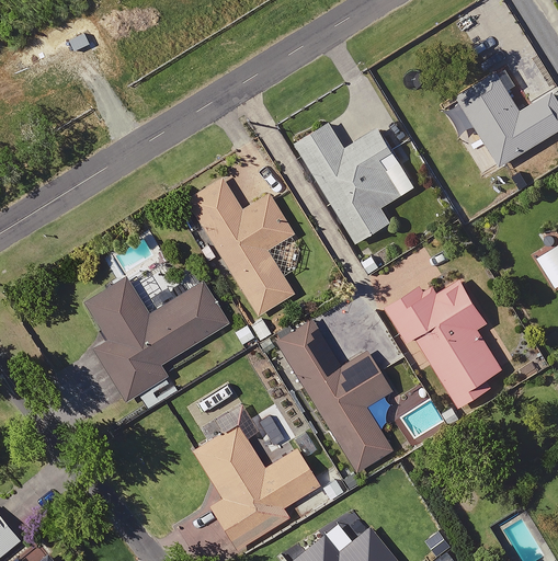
[(520,112),(498,76),(442,109),(484,176),(557,130),(557,101),(553,92),(520,112)]
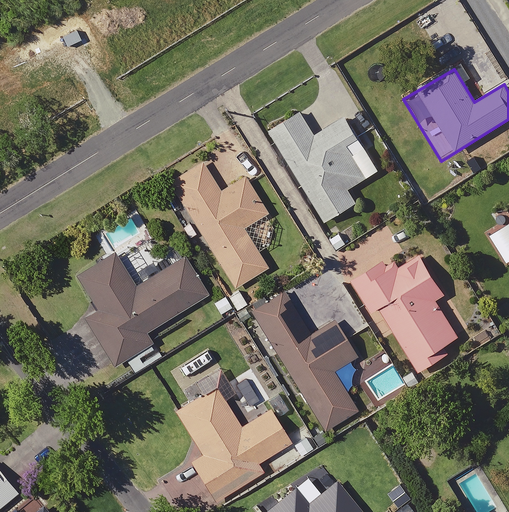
[(315,135),(300,111),(268,131),(325,224),(356,205),(347,190),(378,171),(345,117),(315,135)]
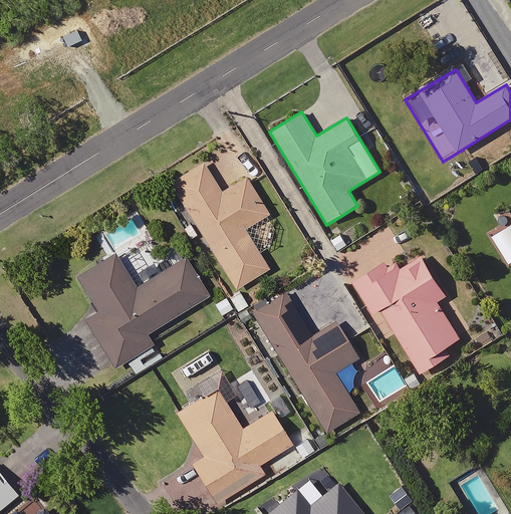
[(273,225),(225,146),(167,182),(233,290),(267,269),(249,240),(273,225)]
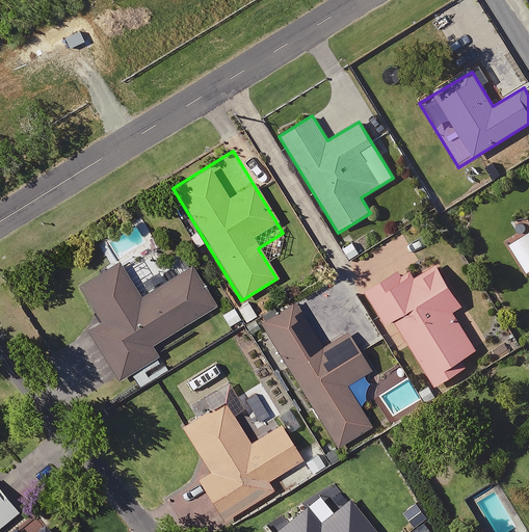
[(117,379),(128,373),(138,390),(151,382),(139,366),(154,356),(149,348),(212,307),(187,268),(138,299),(116,264),(79,288),(101,323),(87,333),(117,379)]
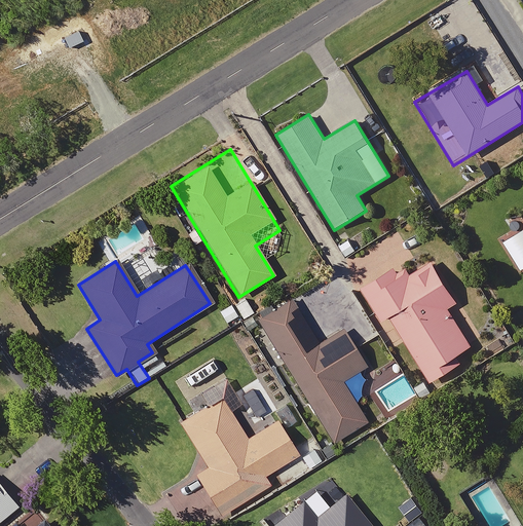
[(455,303),(430,262),(401,279),(395,269),(362,289),(382,323),(390,317),(431,383),(459,366),(454,358),(471,348),(446,308),(455,303)]
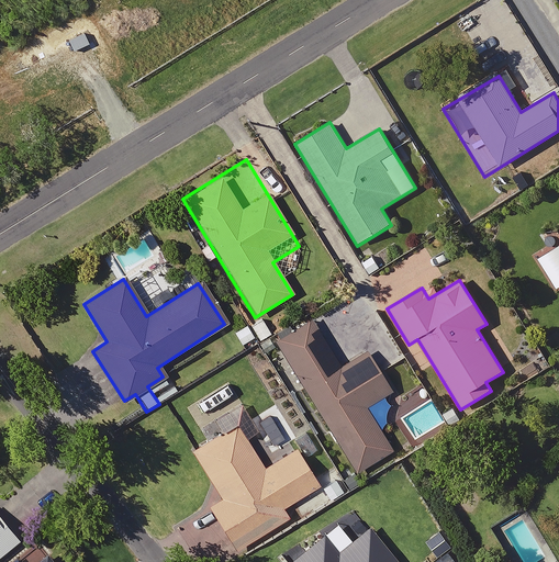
[(339,369),(311,321),(276,343),(355,472),(389,451),(361,407),(389,390),(366,352),(339,369)]
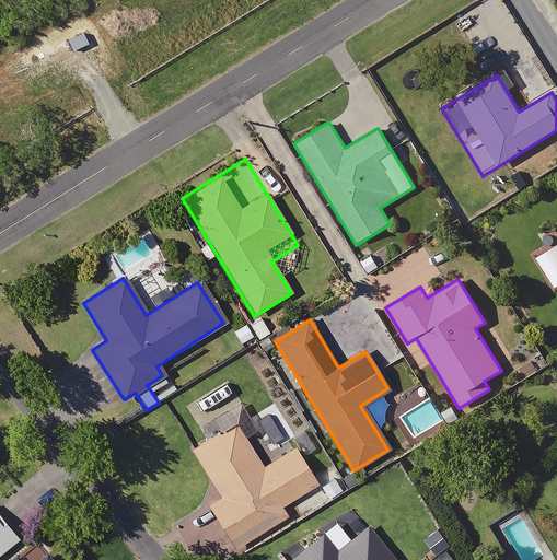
[(254,338),(243,321),(227,330),(238,348),(254,338)]
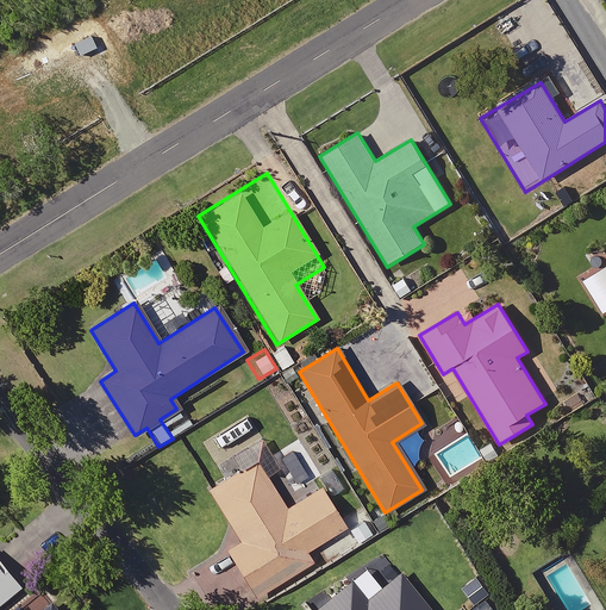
[(285,510),(256,462),(208,492),(239,542),(226,549),(255,598),(312,562),(305,553),(345,528),(320,487),(285,510)]
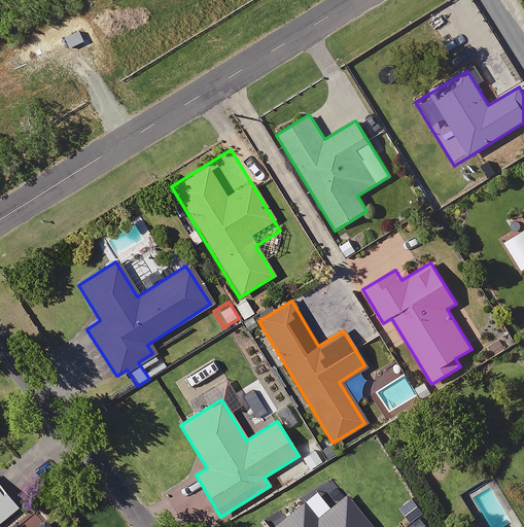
[(0,523),(19,508),(0,485),(0,523)]
